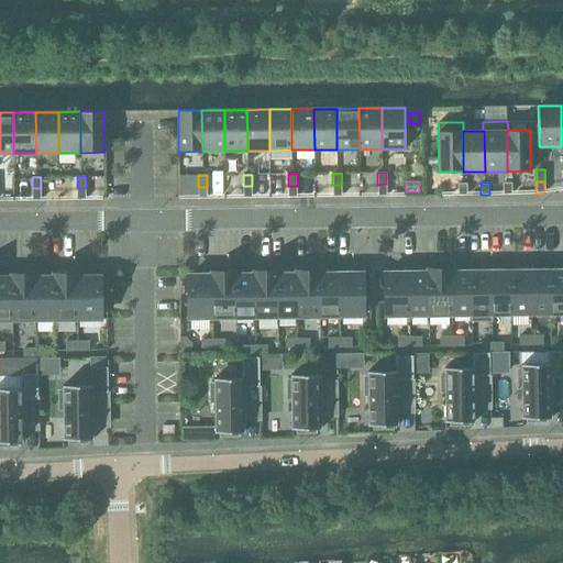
[(511,183),(503,183),(503,195),(511,195),(511,183)]
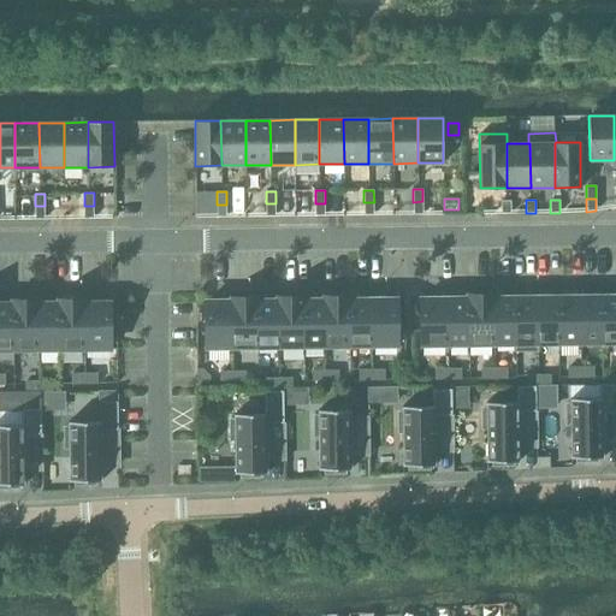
[(422,201),(413,202),(414,214),(424,214),(422,201)]
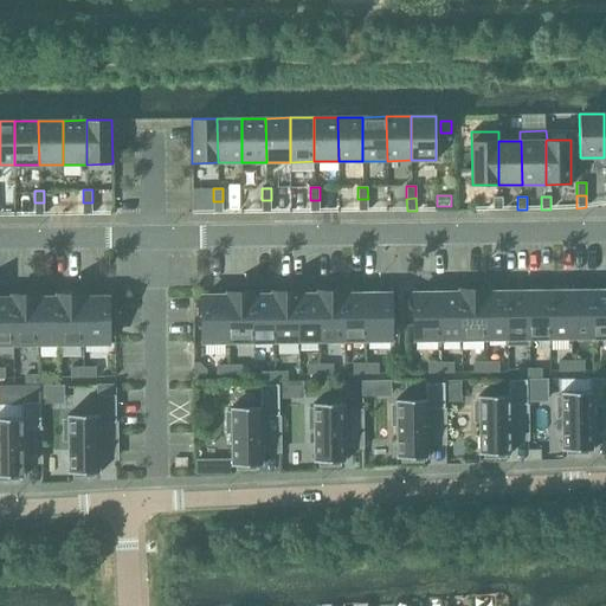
[(502,198),(492,198),(494,210),(503,210),(502,198)]
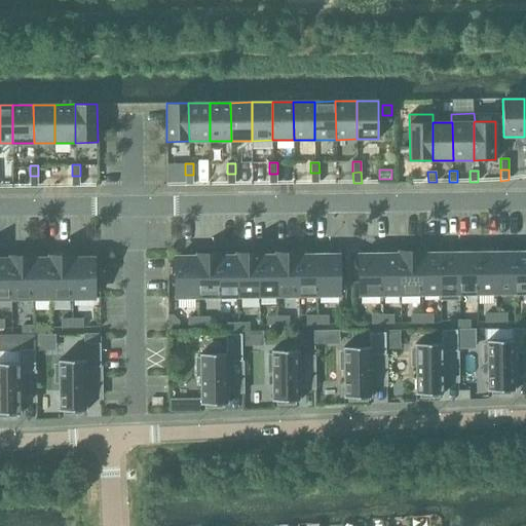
[(320,173),(310,173),(311,184),(320,183),(320,173)]
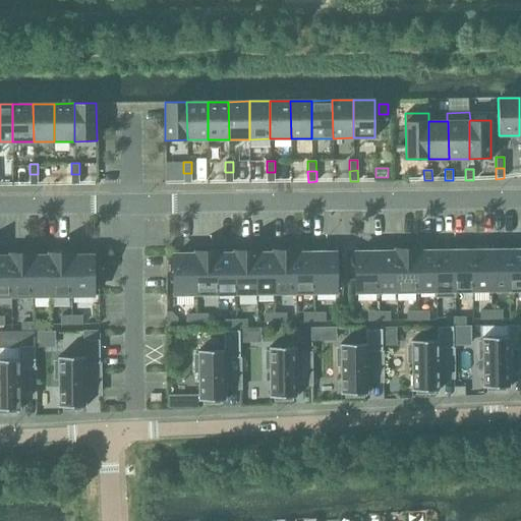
[(233,172),(225,172),(225,183),(233,182),(233,172)]
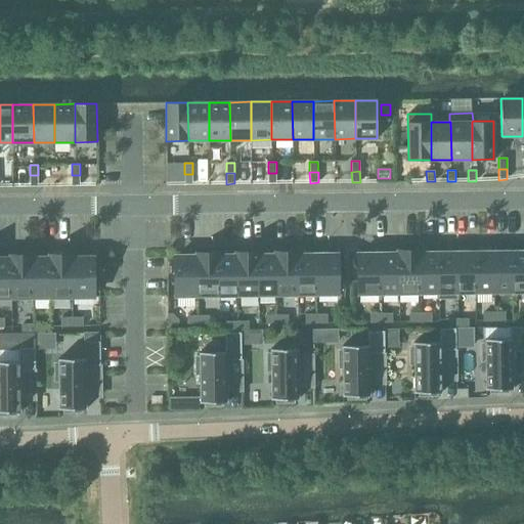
[(276,173),(268,173),(268,183),(276,183),(276,173)]
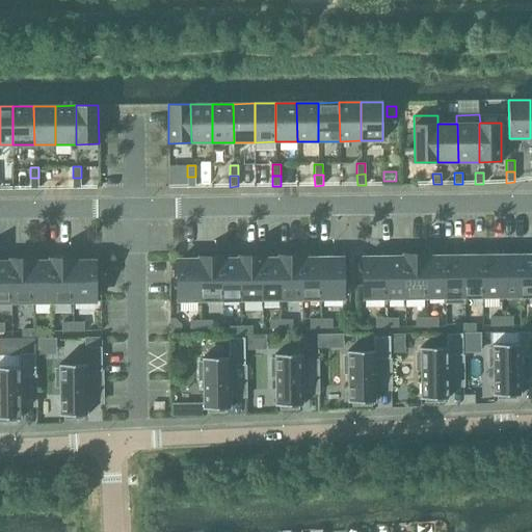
[(195,177),(187,177),(187,187),(195,187),(195,177)]
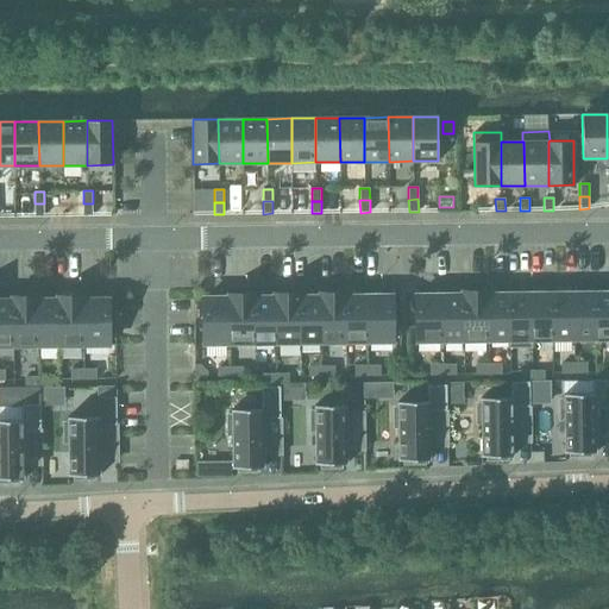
[(44,203),(35,203),(35,217),(44,217),(44,203)]
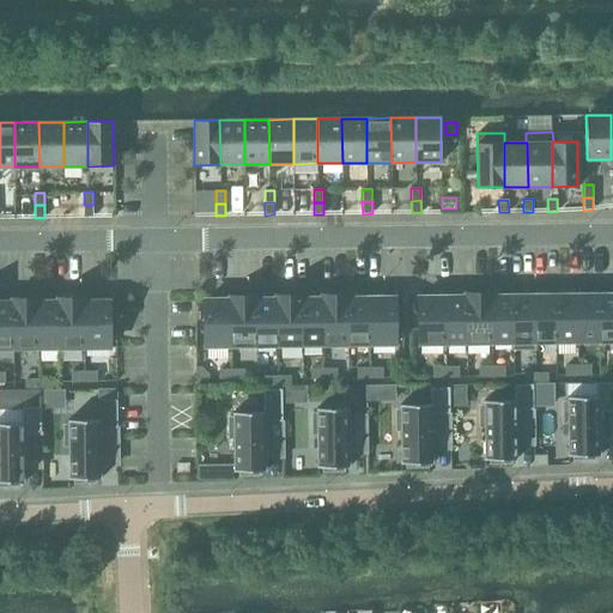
[(93,205),(84,205),(84,217),(93,217),(93,205)]
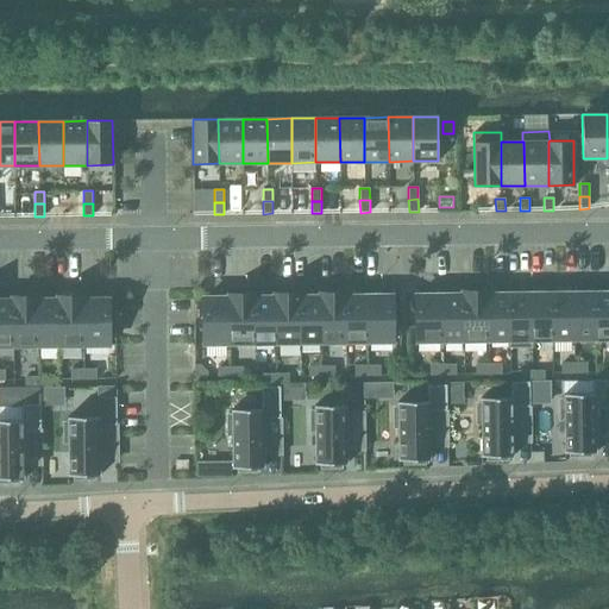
[(464,295),(464,340),(488,340),(488,295),(489,295),(489,292),(463,292),(463,295),(464,295)]
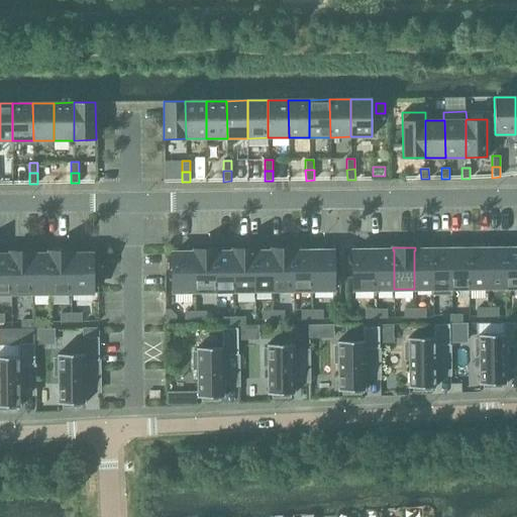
[(505,288),(516,287),(516,248),(505,249),(505,288)]
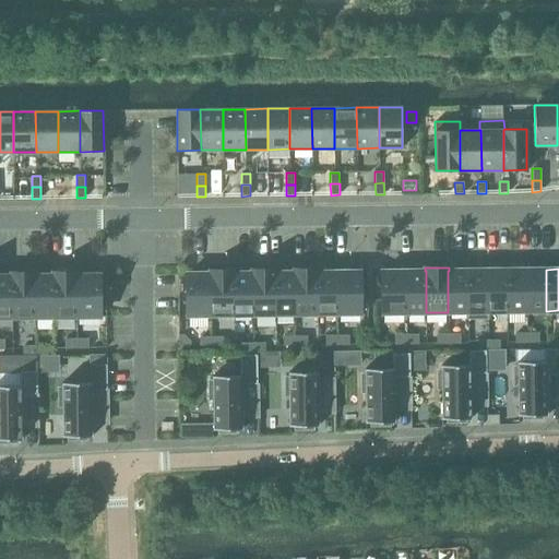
[(275,273),(276,273),(276,270),(251,270),(251,273),(252,273),(253,314),(275,314),(275,273)]
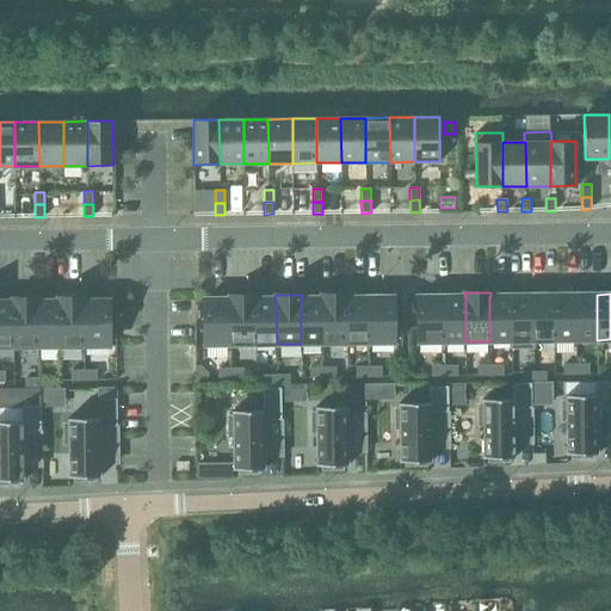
[(346,297),(347,297),(347,295),(321,295),(321,297),(322,297),(322,343),(346,343),(346,297)]
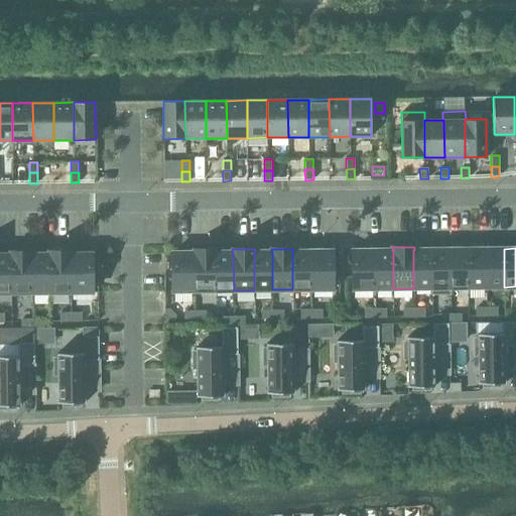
[(431,287),(431,249),(414,250),(413,250),(413,288),(431,287)]
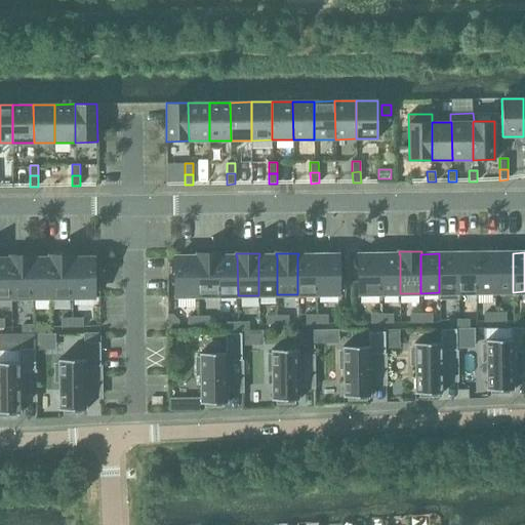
[(439,292),(439,300),(458,299),(458,292),(457,292),(457,253),(439,253),(439,292)]
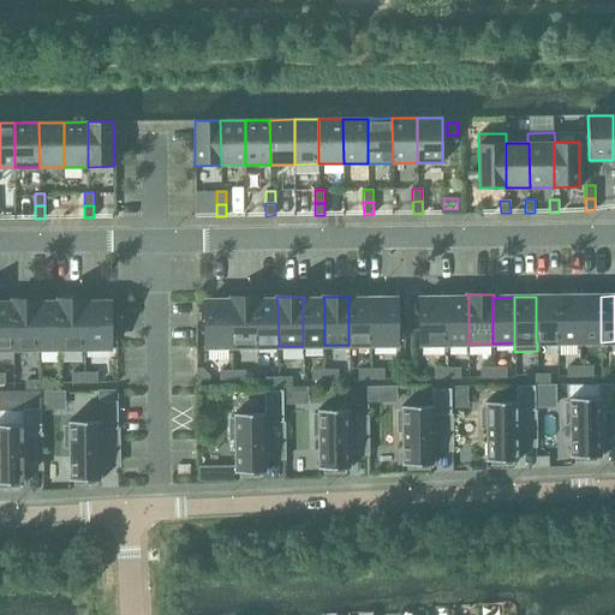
[(537,342),(557,342),(557,297),(536,297),(536,342),(537,342)]
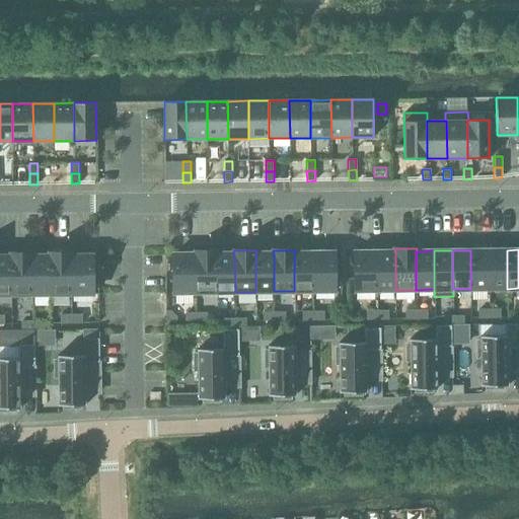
[(470,289),(489,289),(489,250),(470,250),(470,289)]
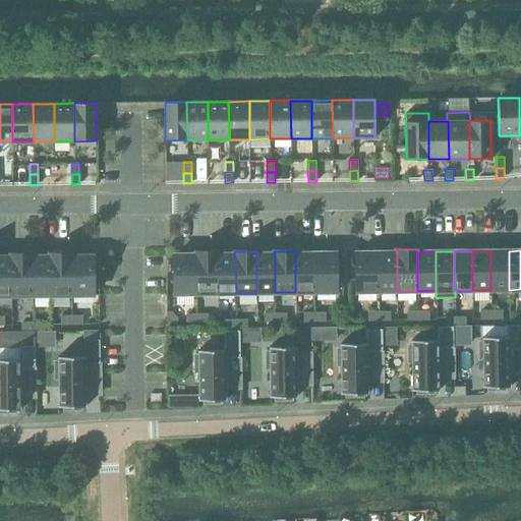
[(490,290),(509,290),(509,251),(490,251),(490,290)]
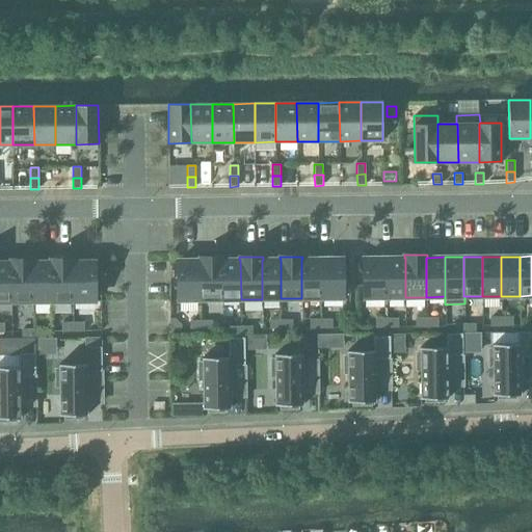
[(221,260),(222,260),(222,258),(200,258),(200,260),(201,260),(201,299),(222,299),(221,260)]
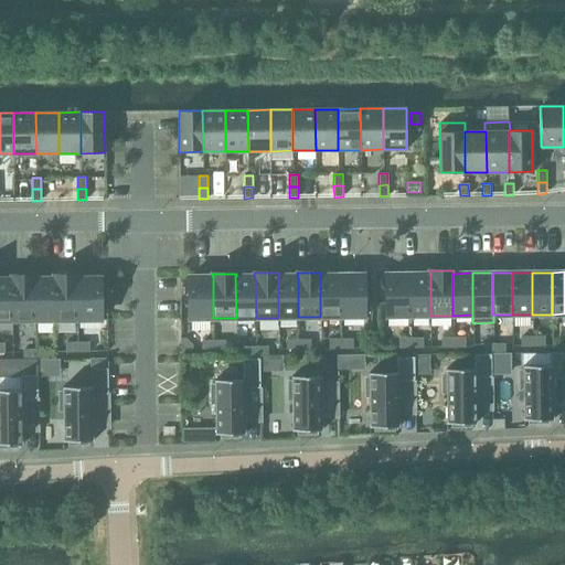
[(386,274),(387,316),(408,316),(408,274),(386,274)]
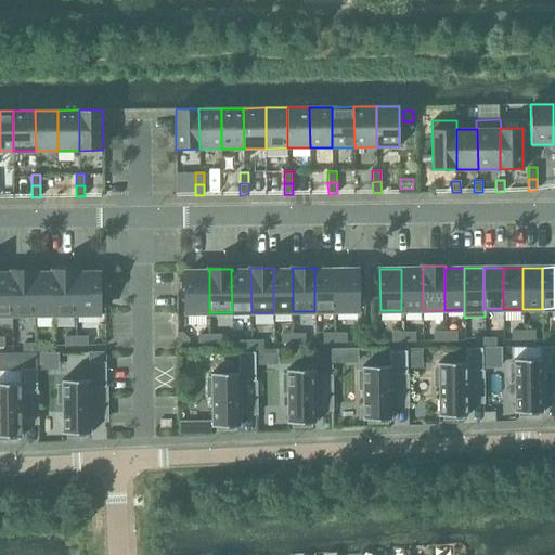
[(401,269),(401,310),(423,310),(423,269),(422,269),(401,269)]
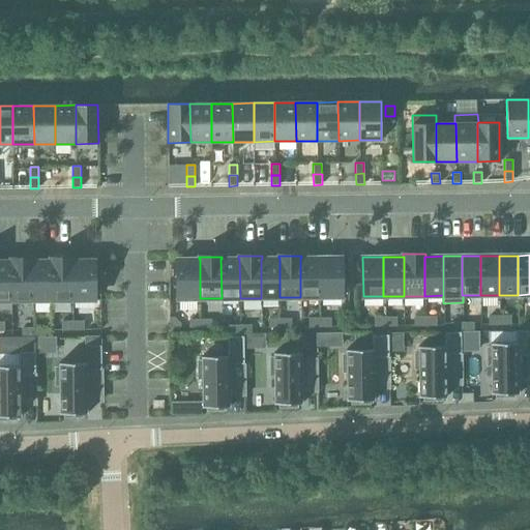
[(50,259),(50,261),(51,261),(52,300),(72,300),(72,261),(74,261),(74,258),(50,259)]
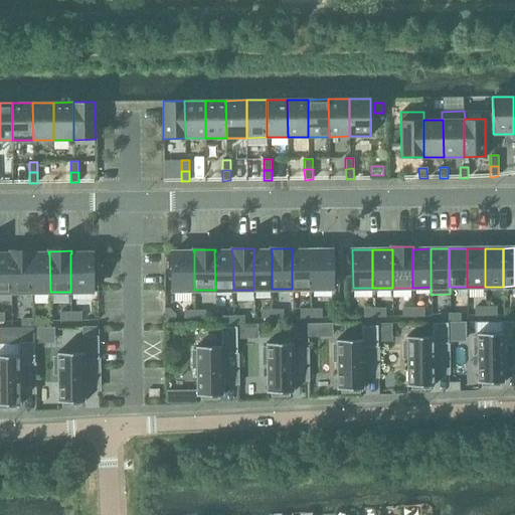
[(253,290),(272,289),(272,250),(271,250),(254,251),(253,251),(253,290)]
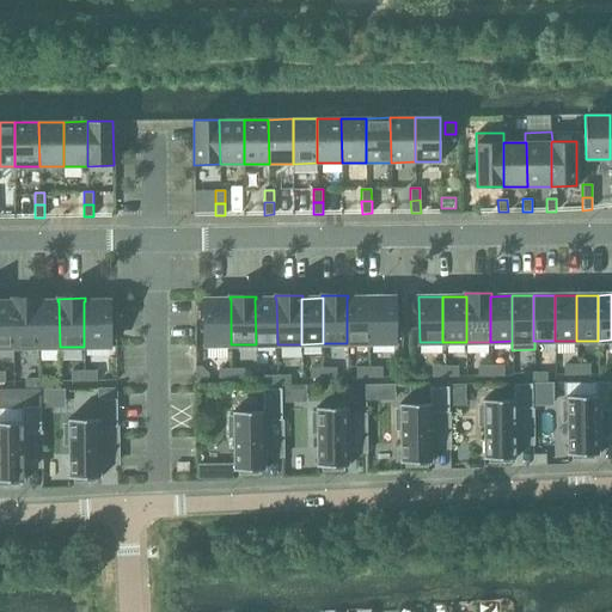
[(347,343),(369,343),(368,298),(348,298),(347,298),(347,343)]
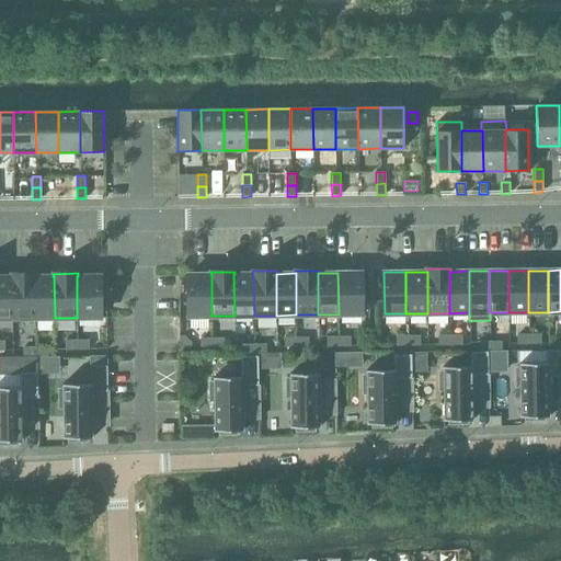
[(361,273),(338,273),(339,315),(362,315),(361,273)]
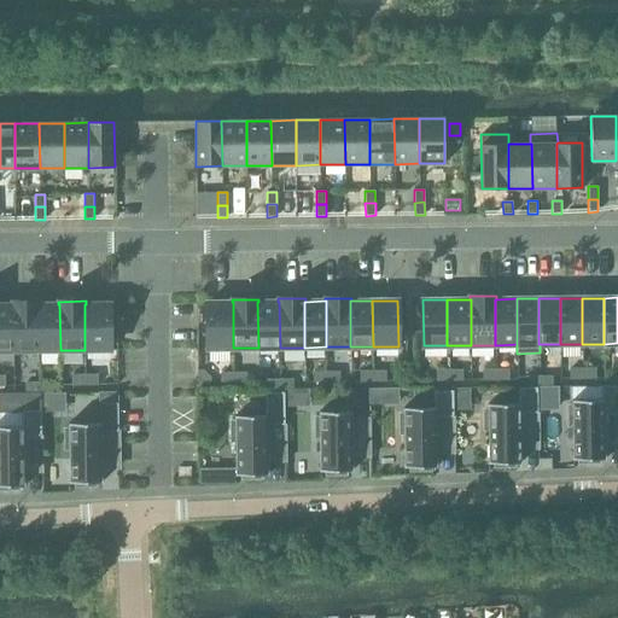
[(12,302),(12,305),(13,305),(13,351),(39,350),(38,304),(39,304),(39,302),(12,302)]
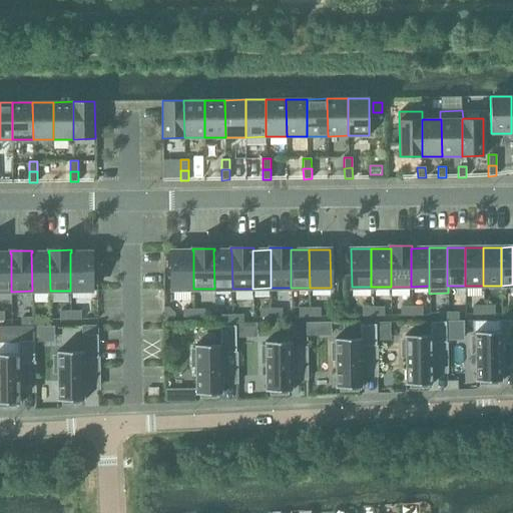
[(172,290),(193,289),(193,250),(192,250),(171,251),(172,290)]
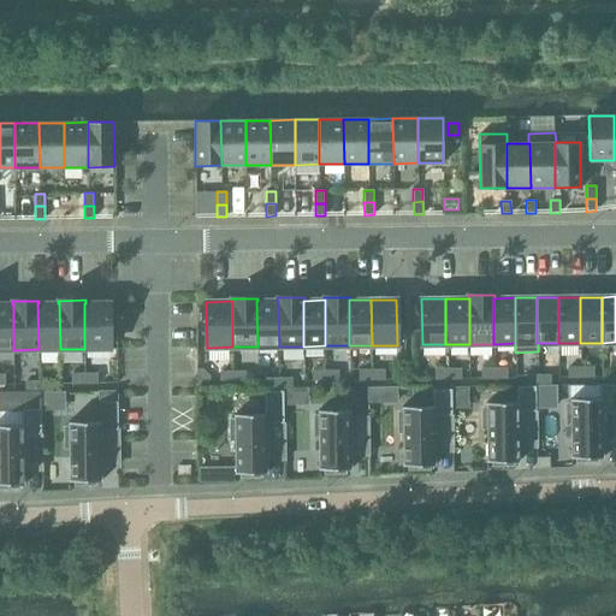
[(258,347),(279,347),(278,301),(277,301),(258,301),(256,301),(258,347)]
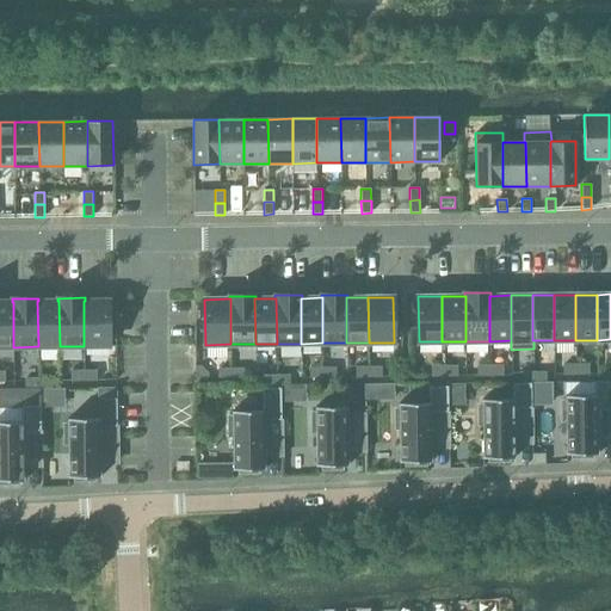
[(0,301),(0,346),(13,347),(13,302),(12,302),(0,301)]
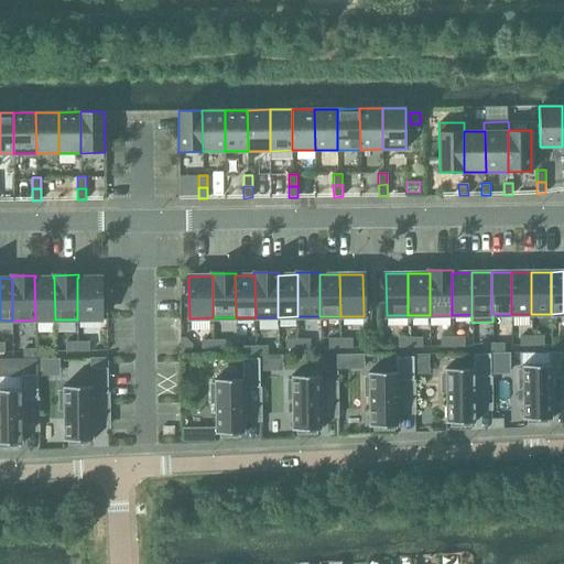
[(35,278),(34,278),(35,320),(55,320),(54,278),(53,278),(35,278)]
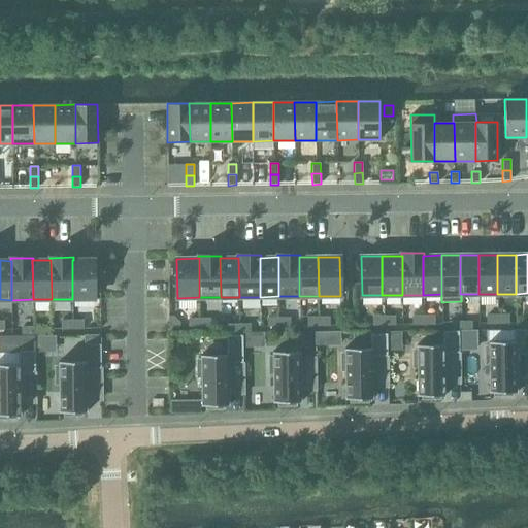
[(72,260),(72,299),(95,299),(94,260),(73,260),(72,260)]
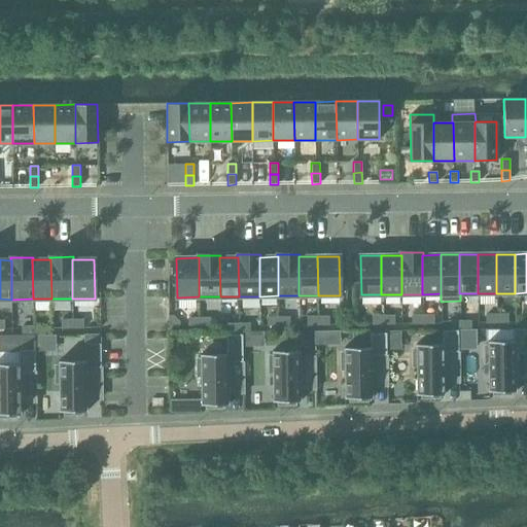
[(497,314),(486,314),(486,323),(497,323),(497,314)]
